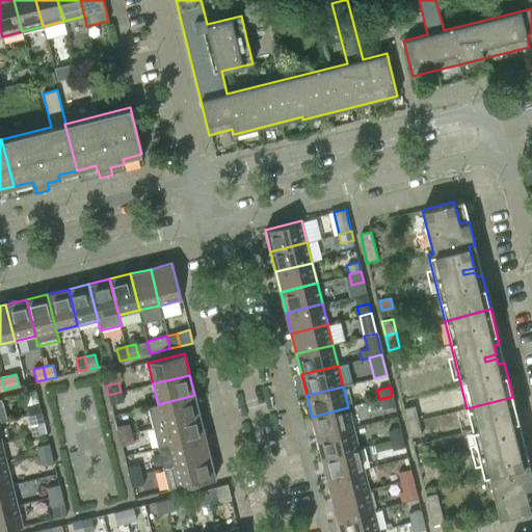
[(121,392),(108,395),(111,404),(123,401),(121,392)]
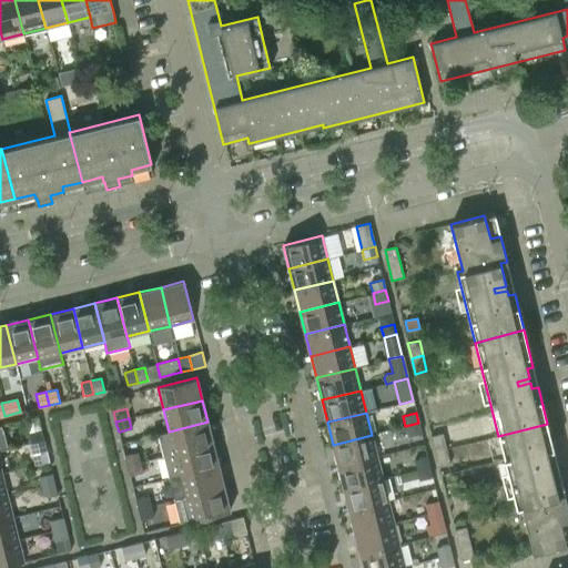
[(213,444),(208,422),(169,432),(158,435),(163,456),(213,444)]
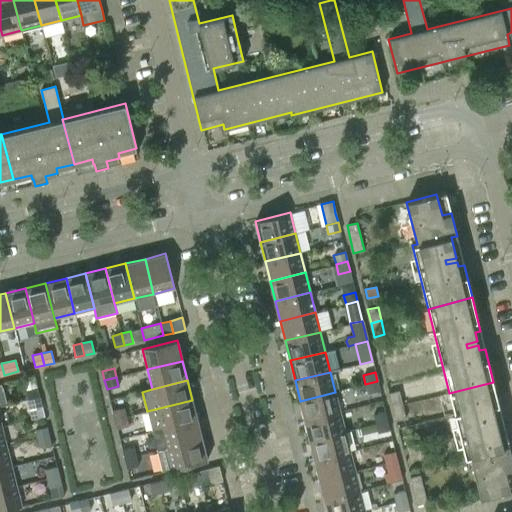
[(377,381),(365,384),(368,393),(380,390),(377,381)]
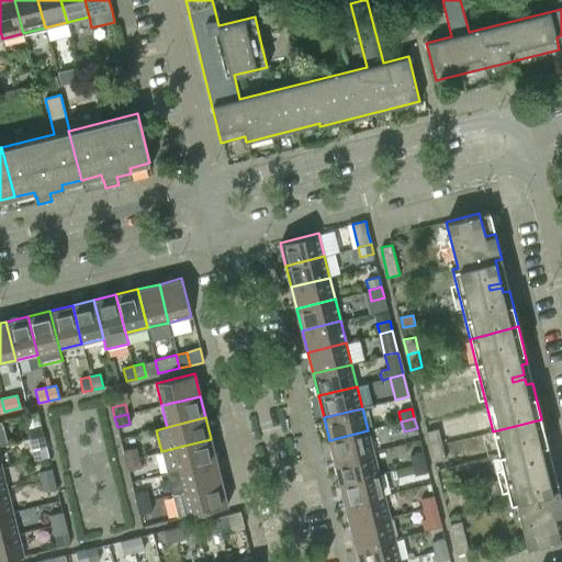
[(541,419),(493,431),(510,502),(516,501),(527,547),(560,538),(554,515),(561,513),(561,502),(559,487),(552,489),(548,472),(536,475),(535,471),(547,468),(544,457),(550,456),(541,419)]
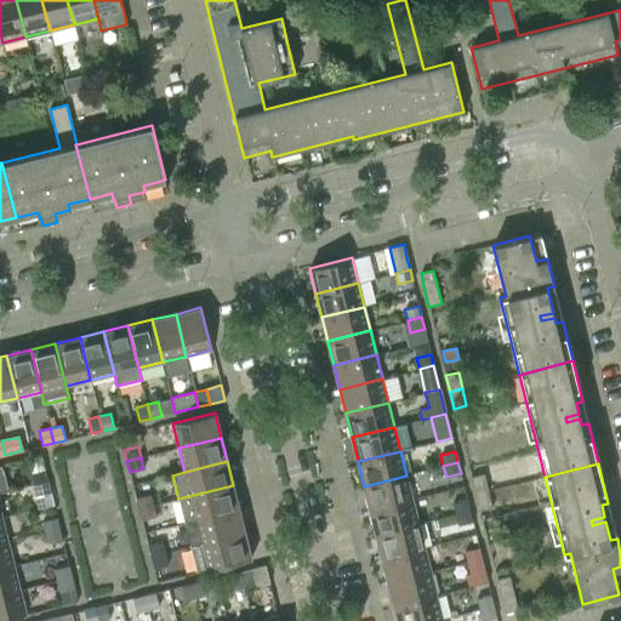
[(30,473),(33,484),(47,480),(45,469),(30,473)]
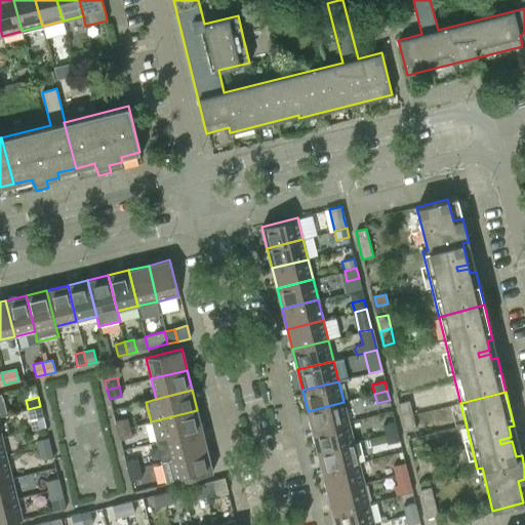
[(409,400),(398,403),(402,417),(412,415),(409,400)]
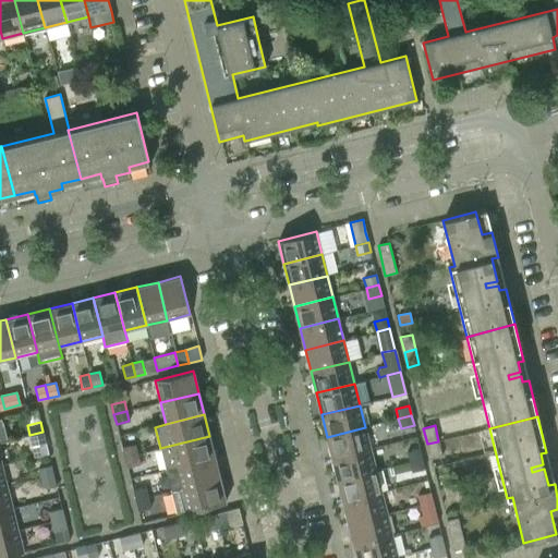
[(365,427),(327,437),(331,458),(371,449),(365,427)]
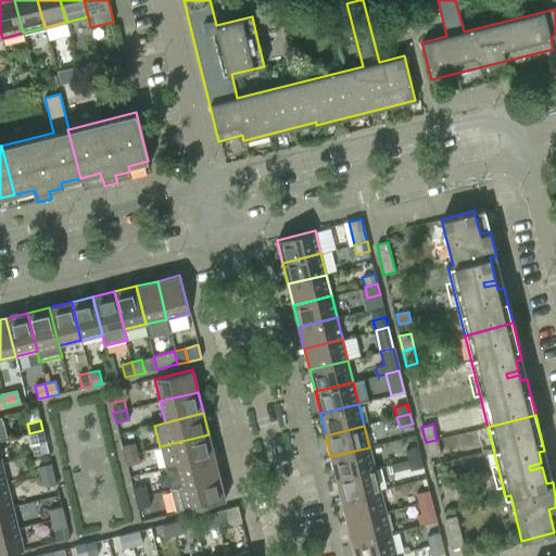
[(42,430),(29,433),(33,443),(45,440),(42,430)]
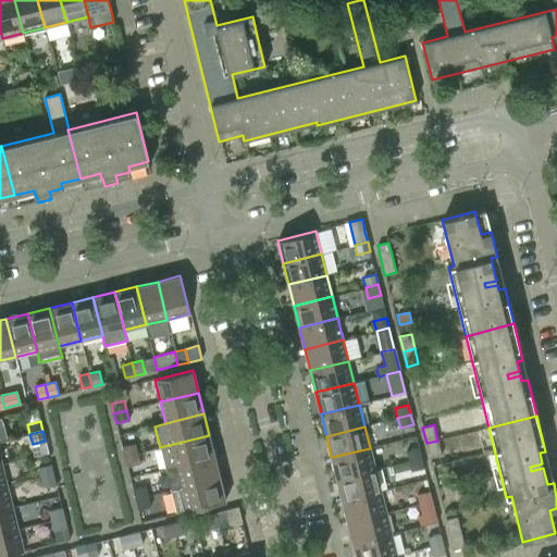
[(214,457),(209,435),(160,447),(165,469),(214,457)]
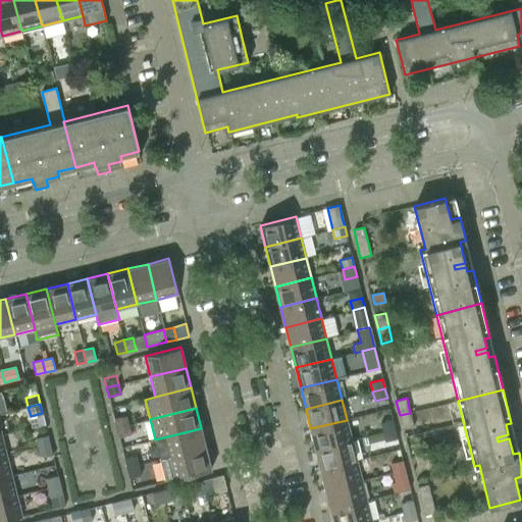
[(410,413),(400,415),(403,428),(413,426),(410,413)]
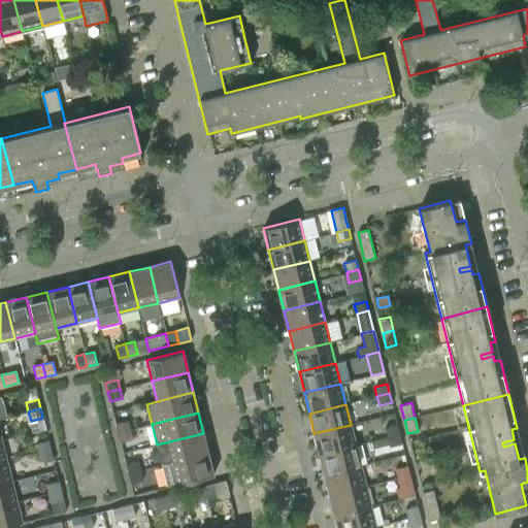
[(128,420),(116,423),(118,433),(130,430),(128,420)]
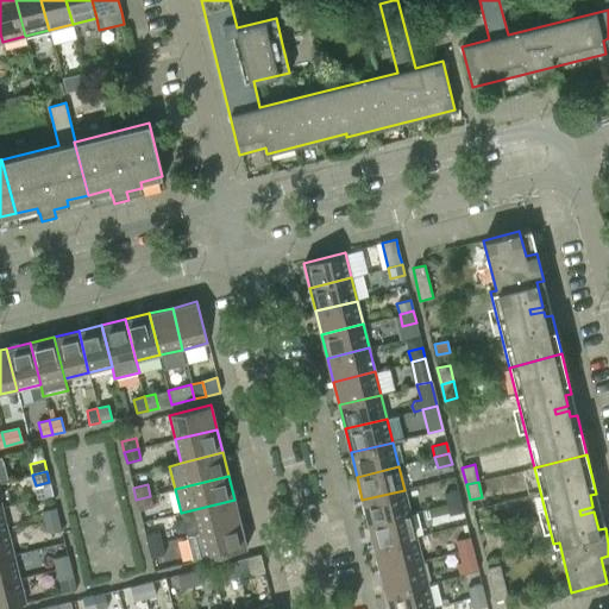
[(405,490),(362,500),(368,523),(409,513),(405,490)]
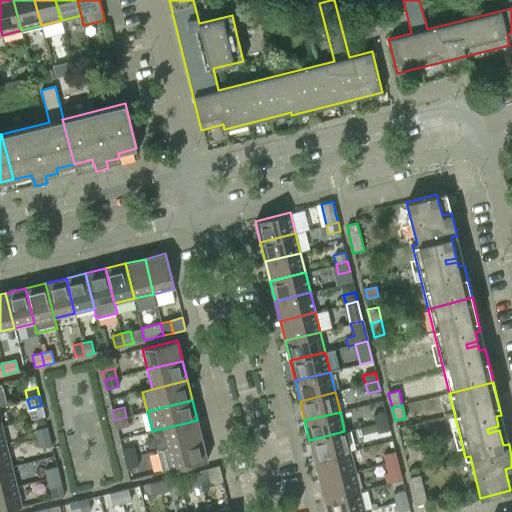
[(385,412),(373,415),(375,424),(387,421),(385,412)]
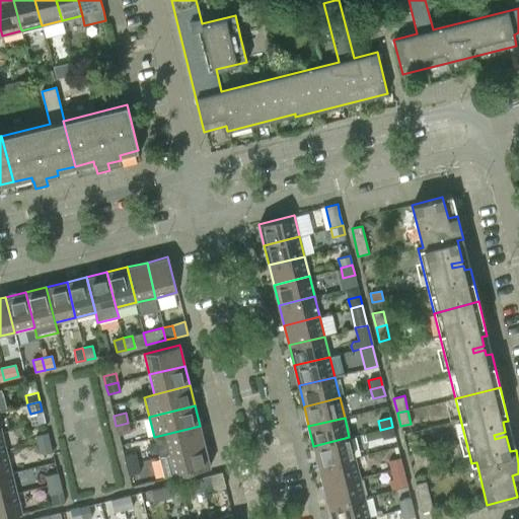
[(128,423),(116,426),(119,435),(130,432),(128,423)]
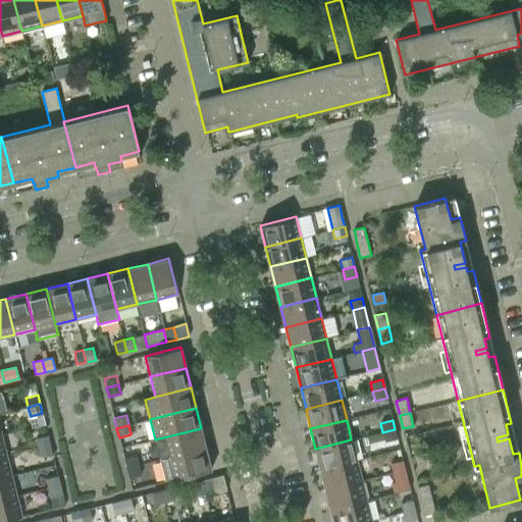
[(206,449),(201,428),(155,439),(160,460),(206,449)]
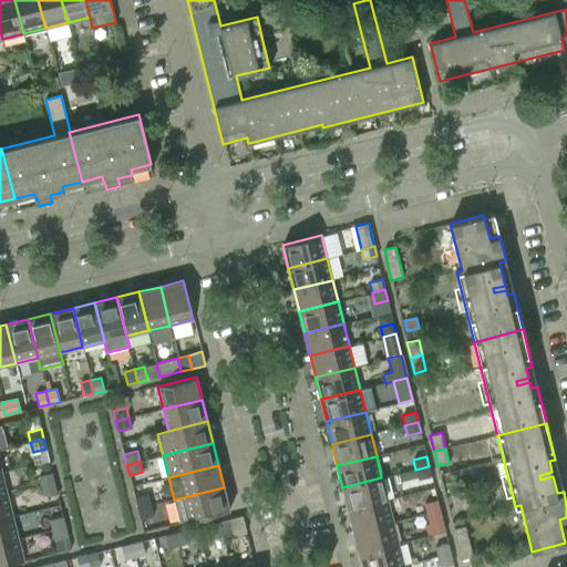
[(429,466),(415,470),(419,480),(431,476),(429,466)]
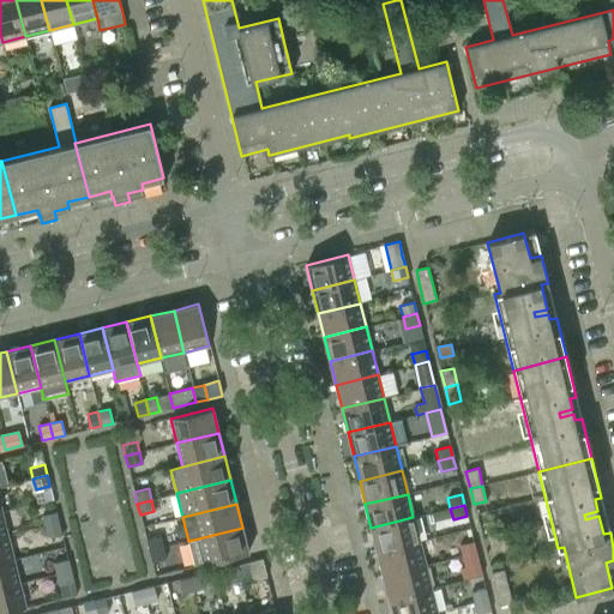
[(42,516),(44,527),(59,523),(56,512),(42,516)]
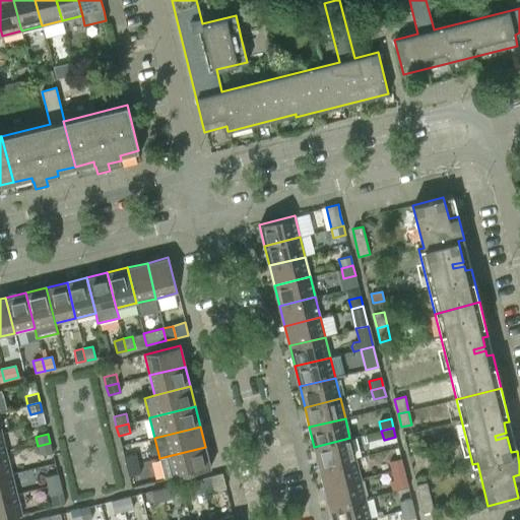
[(349,438),(314,447),(319,467),(354,458),(349,438)]
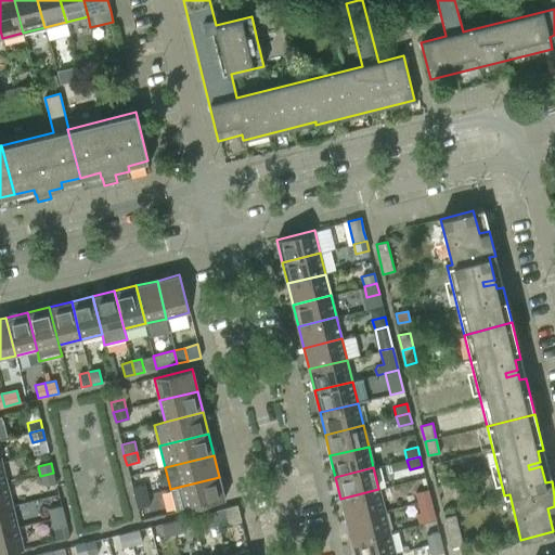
[(477,467),(464,469),(466,479),(479,476),(477,467)]
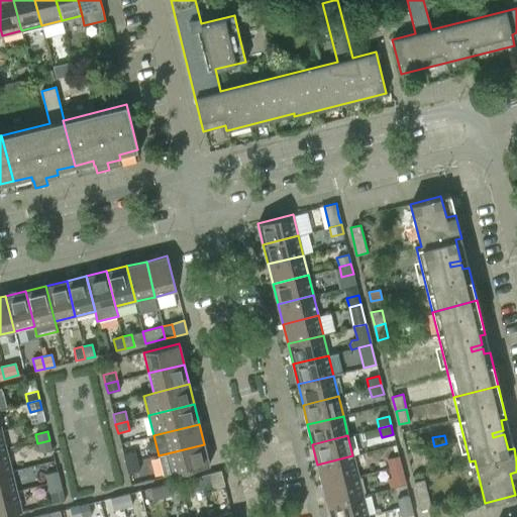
[(49,440),(37,443),(39,452),(52,449),(49,440)]
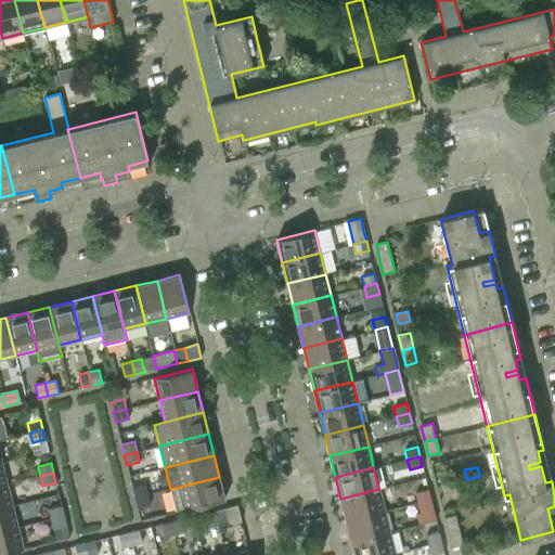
[(224,500),(219,477),(170,489),(176,511),(186,508),(224,500)]
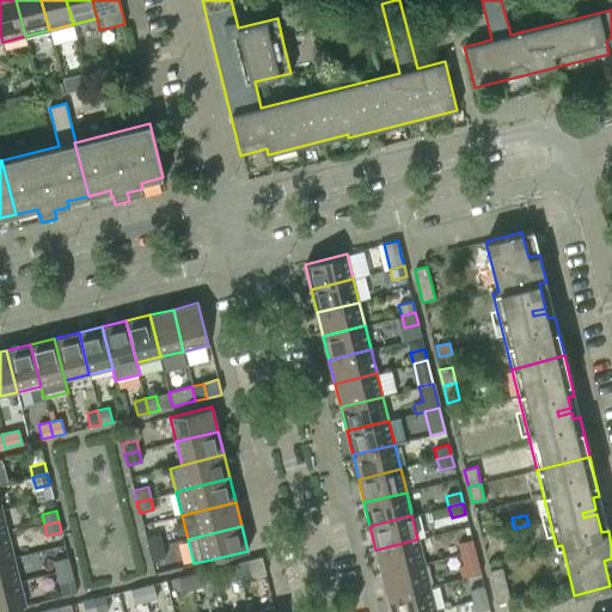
[(0,561),(13,557),(7,534),(0,536),(0,561)]
